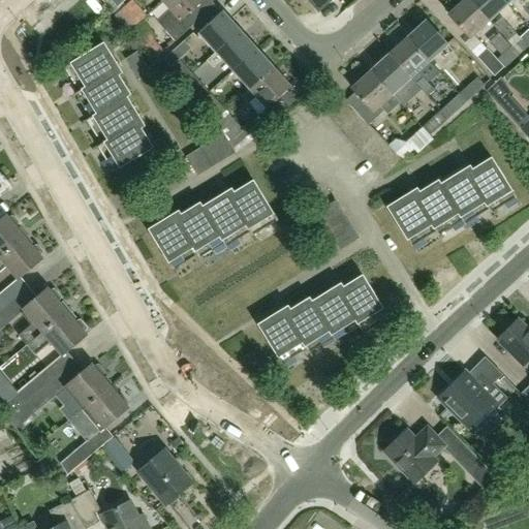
[(164,0),(163,1),(170,9),(159,19),(168,29),(166,31),(176,41),(198,21),(190,12),(203,0),(164,0)]
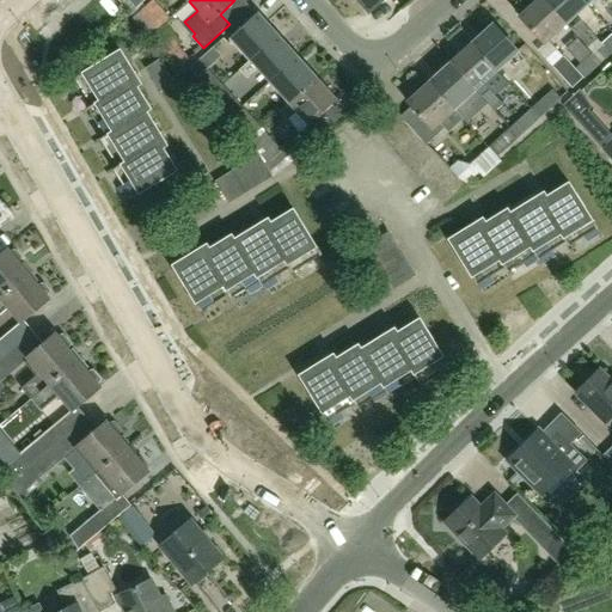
[(355,0),(368,14),(384,0),(355,0)]
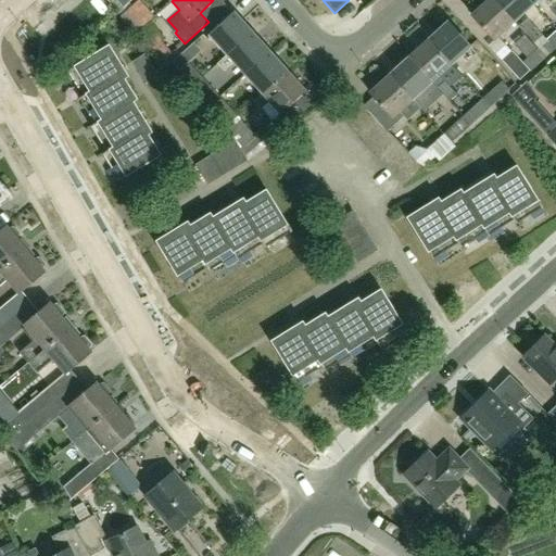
[(495,1),(494,0),(487,0),(471,14),(494,40),(515,22),(495,1)]
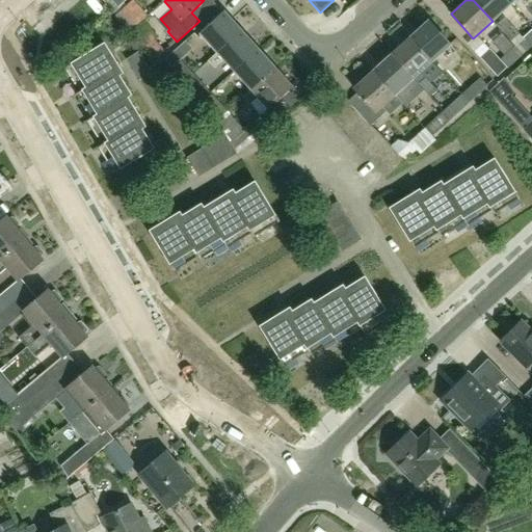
[(473,0),(474,1),(493,21),(510,4),(506,0),(473,0)]
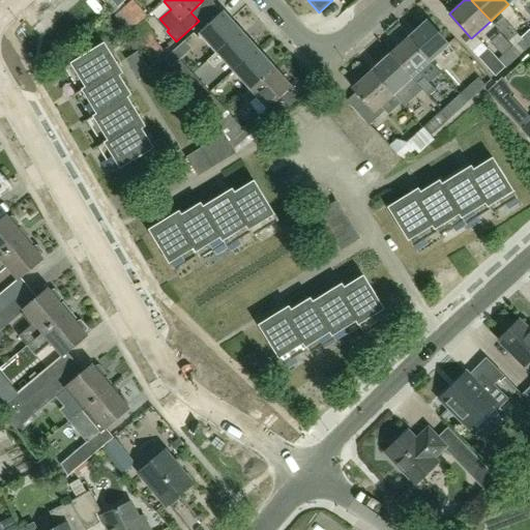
[(138,24),(124,8),(117,16),(130,31),(138,24)]
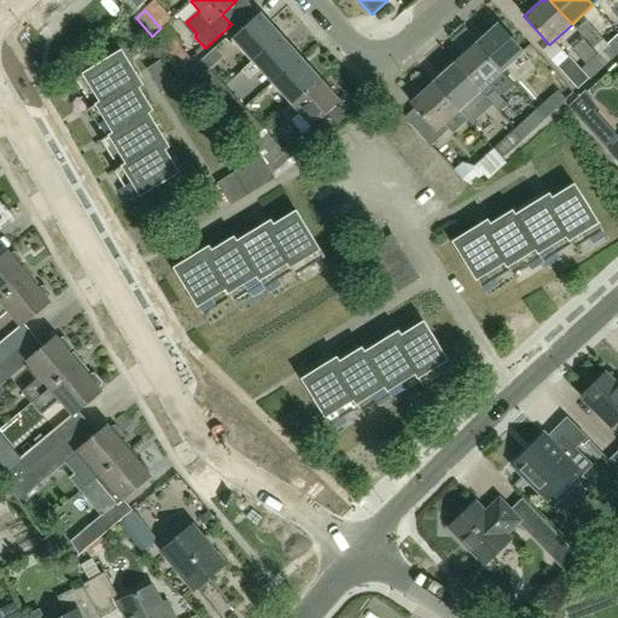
[(233,40),(254,62),(283,36),(262,13),(233,40)]
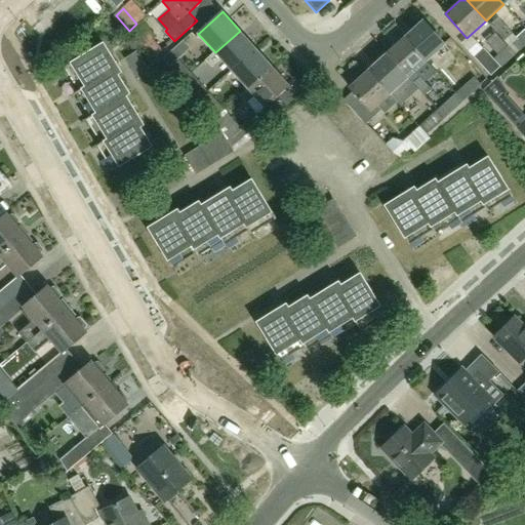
[(509,46),(516,54),(524,45),(524,31),(517,39),(498,18),(491,25),(510,45),(509,46)]
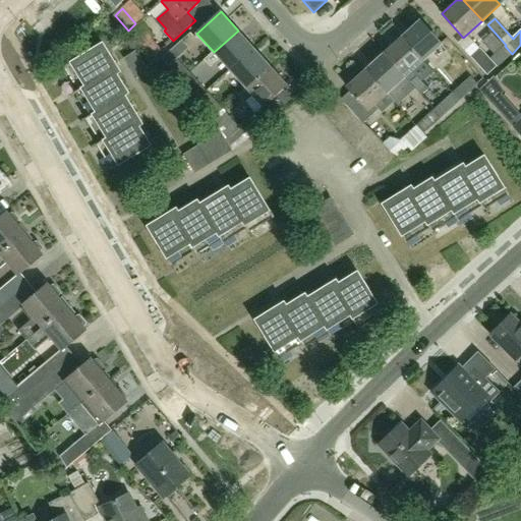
[(401,37),(422,61),(442,44),(419,19),(401,37)]
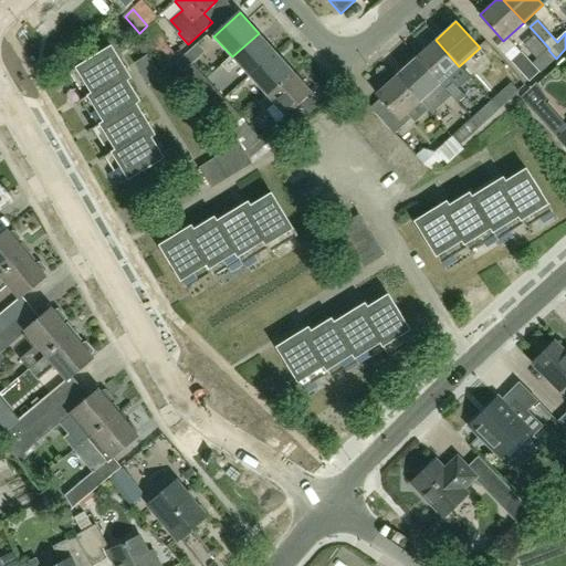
[(259,33),(232,56),(222,65),(229,72),(238,64),(249,76),(275,52),(259,33)]
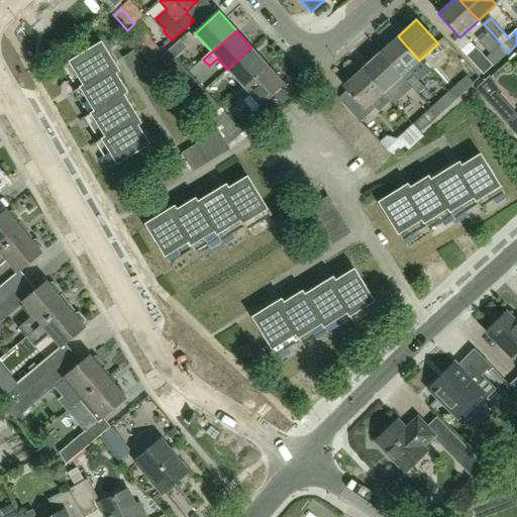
[(380,53),(402,76),(411,86),(418,80),(409,70),(419,61),(398,36),(380,53)]
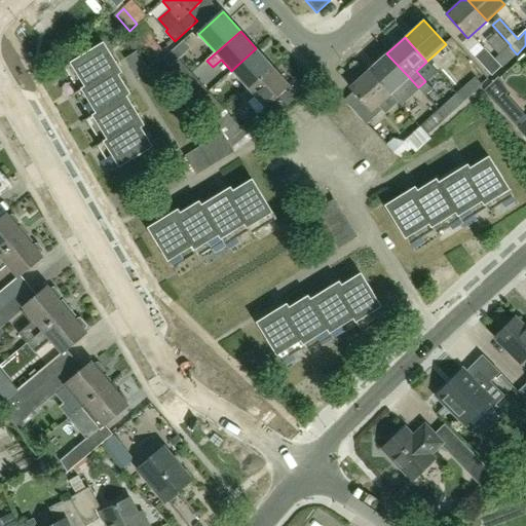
[(155,59),(163,51),(152,39),(144,46),(155,59)]
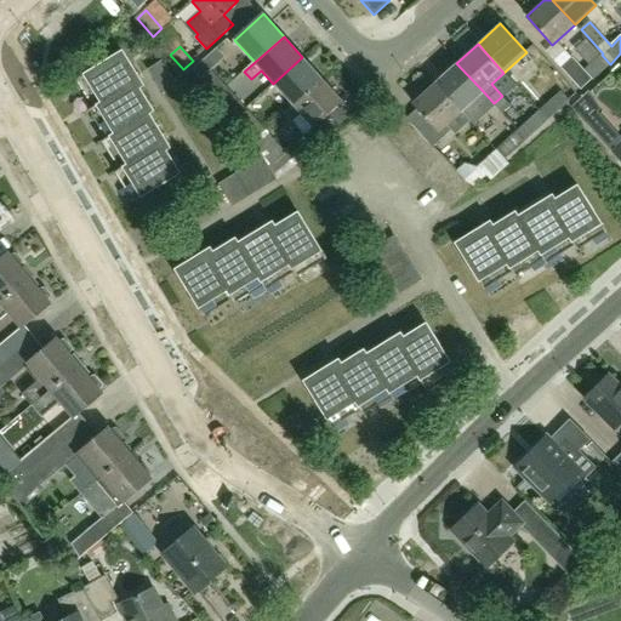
[(141,79),(123,50),(77,79),(93,108),(141,79)]
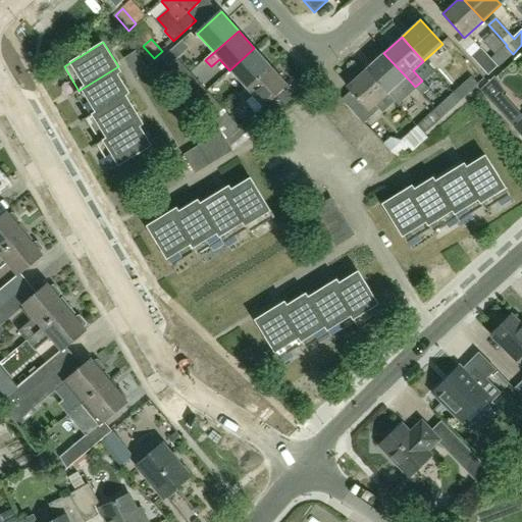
[(489,75),(513,54),(506,46),(491,59),(481,49),(472,57),(489,75)]
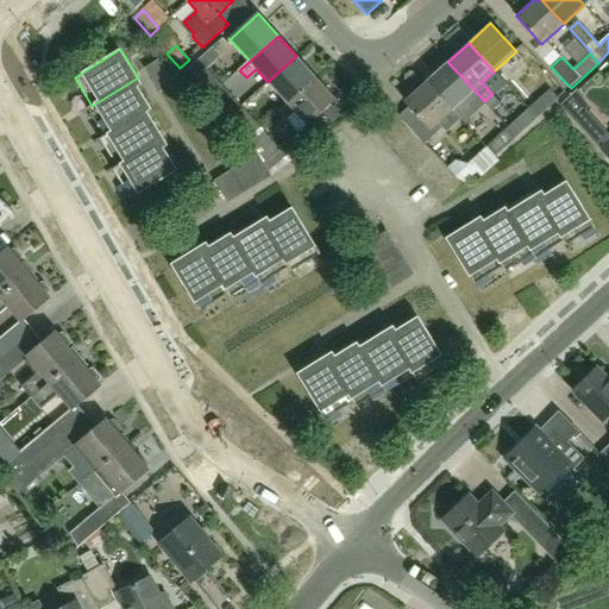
[(288,104),(315,77),(296,56),(268,82),(288,104)]
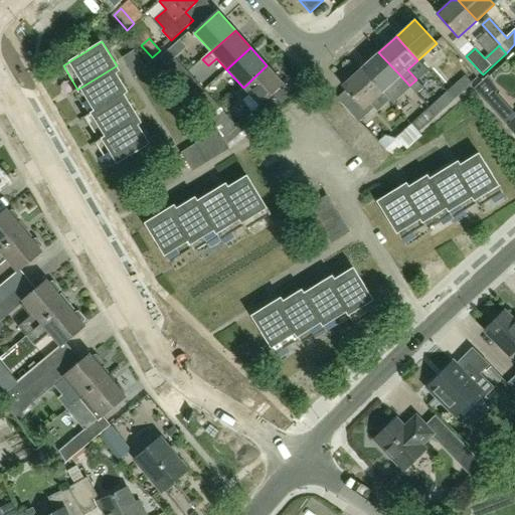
[(361,68),(389,100),(391,103),(398,96),(389,86),(400,75),(378,52),(361,68)]
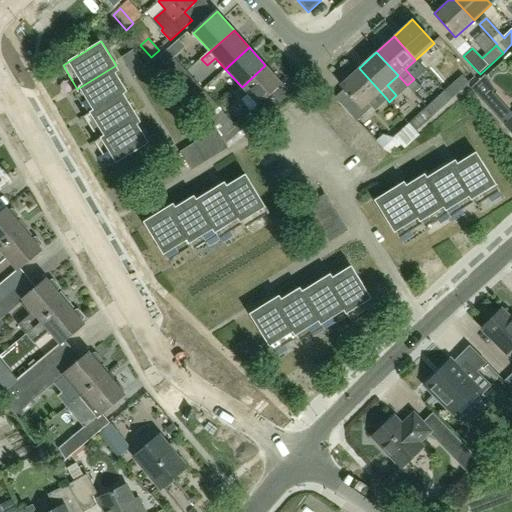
[(179,79),(187,72),(174,57),(166,65),(179,79)]
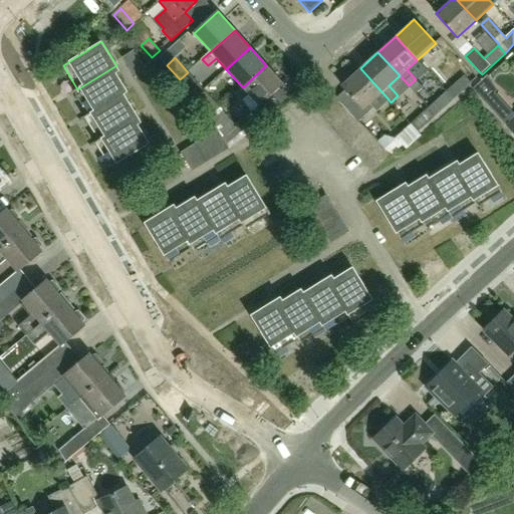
[(116,65),(77,89),(74,91),(88,114),(123,93),(124,93),(127,91),(116,73),(119,71),(116,65)]
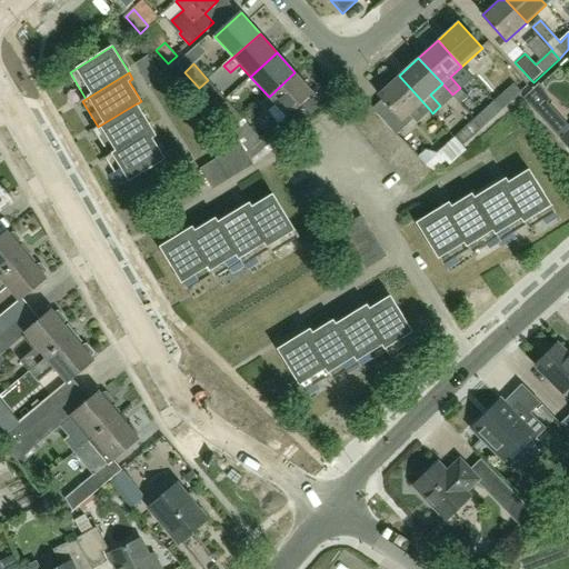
[(313,92),(295,72),(269,97),(261,103),(279,123),(313,92)]
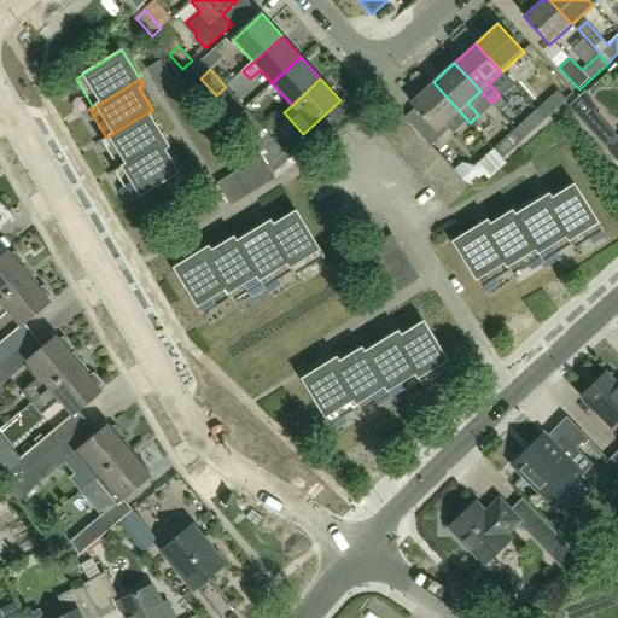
[(424,132),(432,141),(433,141),(449,128),(453,133),(467,120),(433,82),(432,82),(427,81),(419,88),(420,94),(410,103),(431,124),(424,132)]
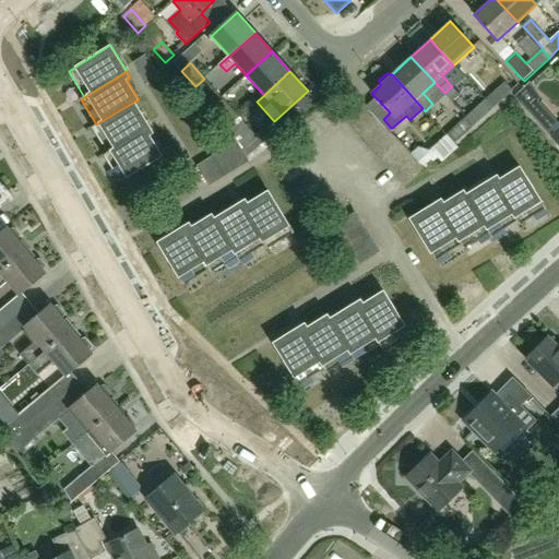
[(213,106),(222,98),(207,82),(199,91),(213,106)]
